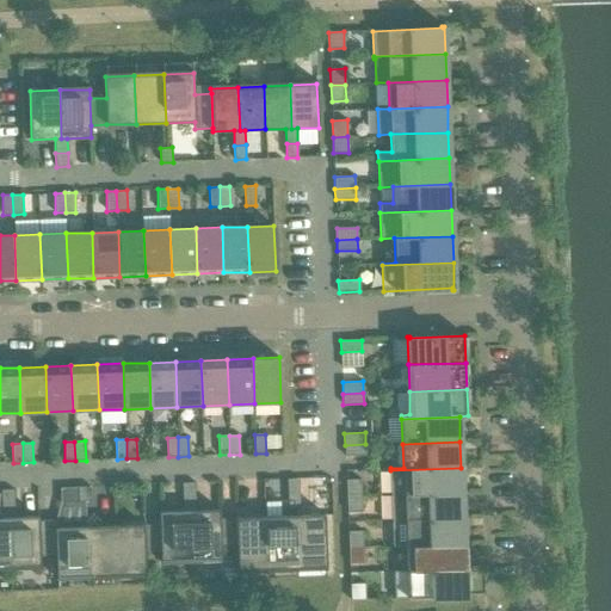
[(365,444),(345,445),(345,456),(365,456),(365,444)]
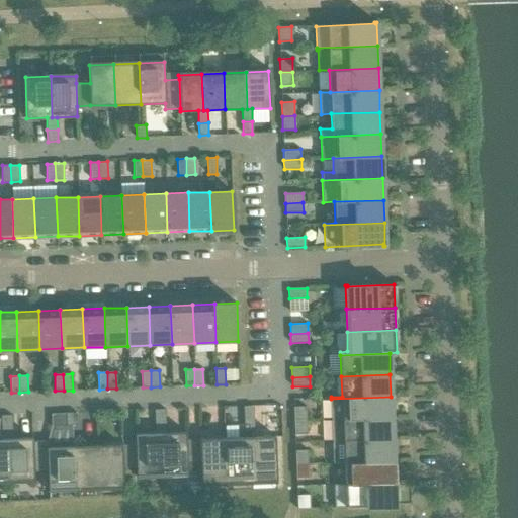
[(331,399),(332,421),(392,418),(391,397),(331,399)]
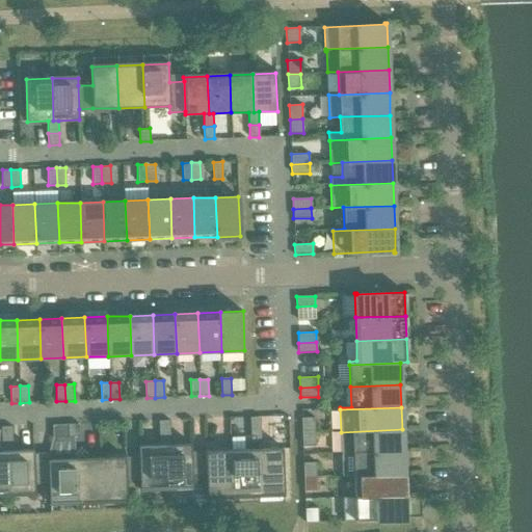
[(249,417),(250,430),(261,429),(260,417),(249,417)]
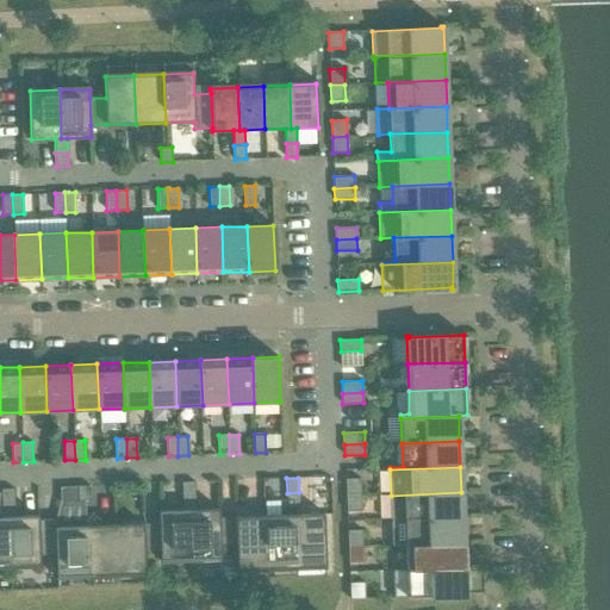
[(346,479),(346,496),(361,495),(360,479),(346,479)]
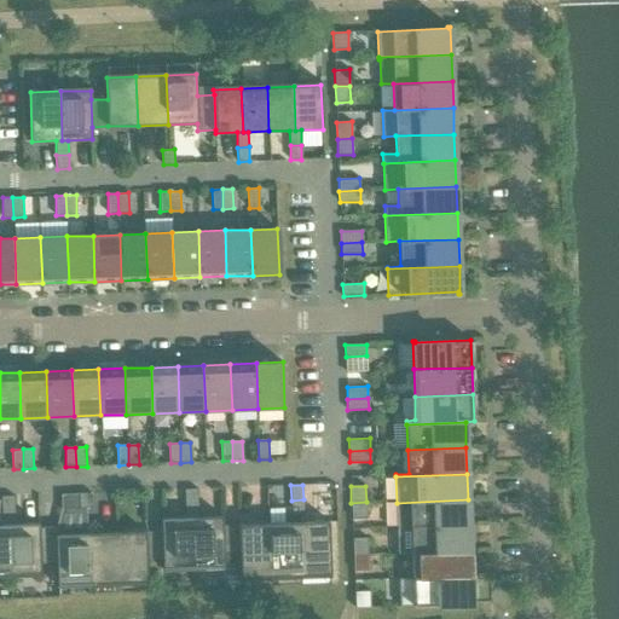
[(197,503),(197,489),(185,490),(185,503),(197,503)]
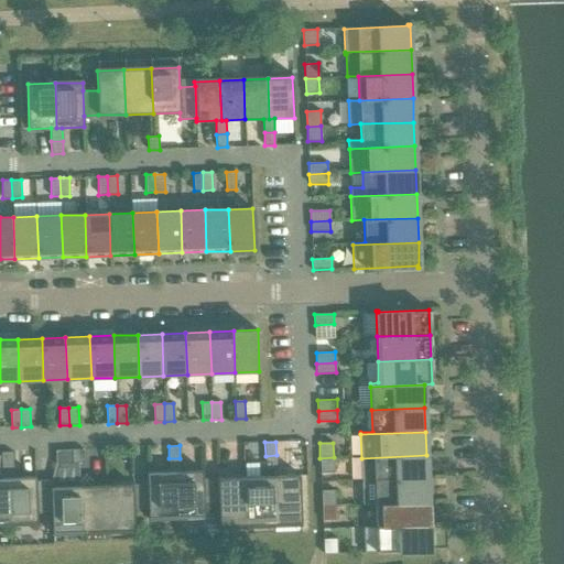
[(245,474),(246,458),(241,458),(242,446),(224,445),(223,473),(245,474)]
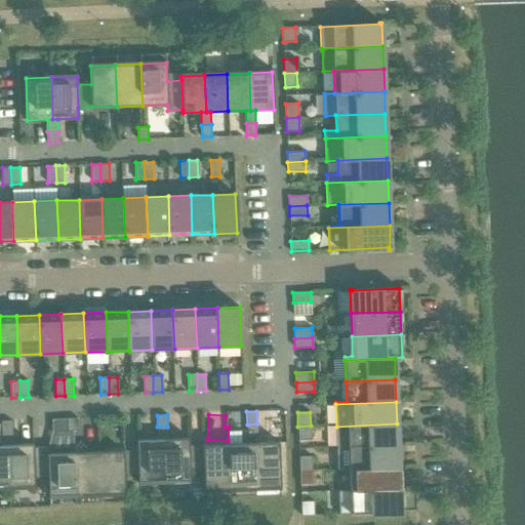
[(51,432),(67,431),(67,418),(50,419),(51,432)]
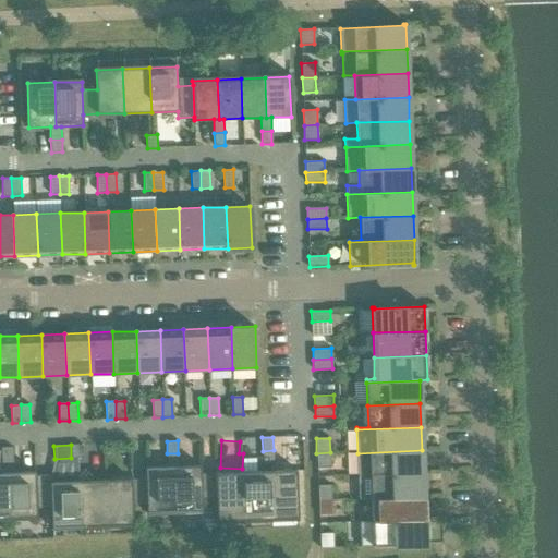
[(82,445),(71,445),(71,458),(82,458),(82,445)]
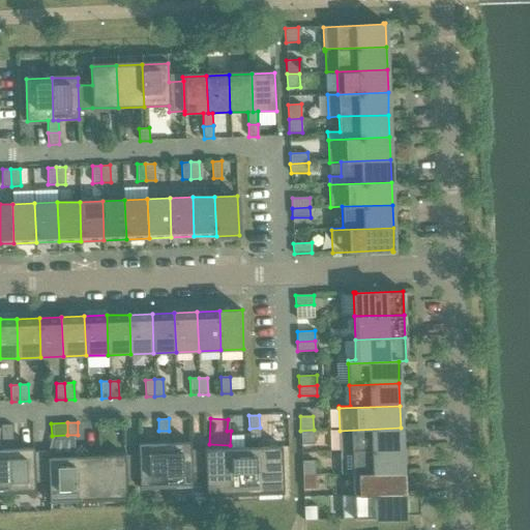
[(12,437),(11,424),(1,425),(2,437),(12,437)]
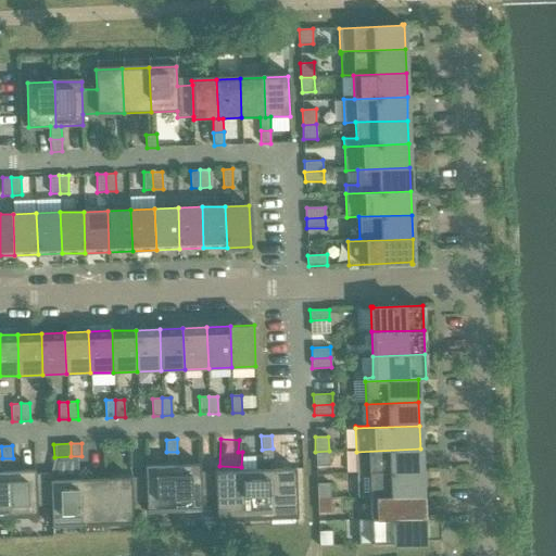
[(273,449),(262,450),(262,463),(273,463),(273,449)]
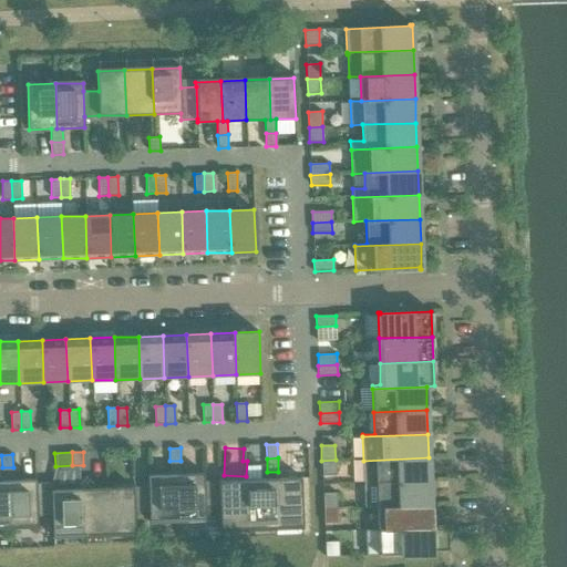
[(363,461),(363,484),(430,482),(429,457),(363,461)]
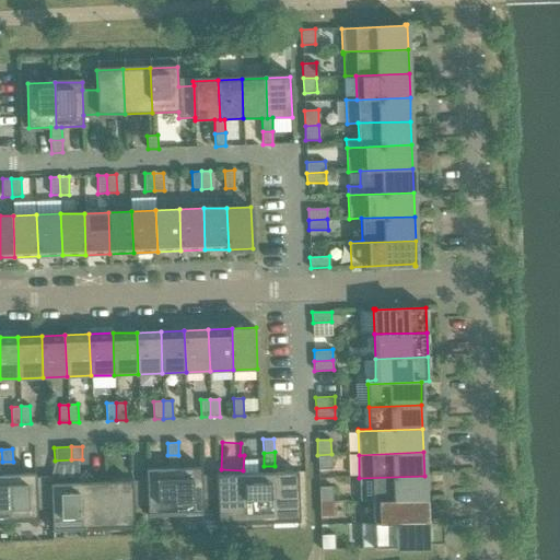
[(331,454),(317,455),(318,469),(331,469),(331,454)]
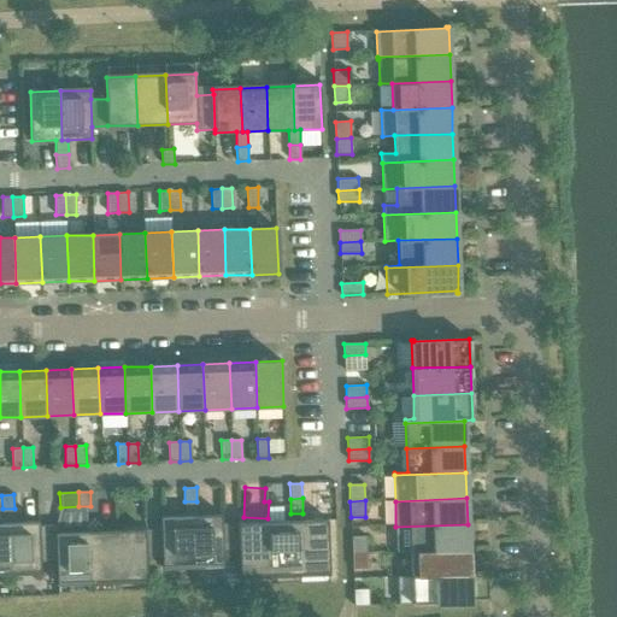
[(184,501),(186,516),(192,516),(193,564),(223,563),(223,551),(222,523),(222,515),(198,515),(197,501),(184,501)]
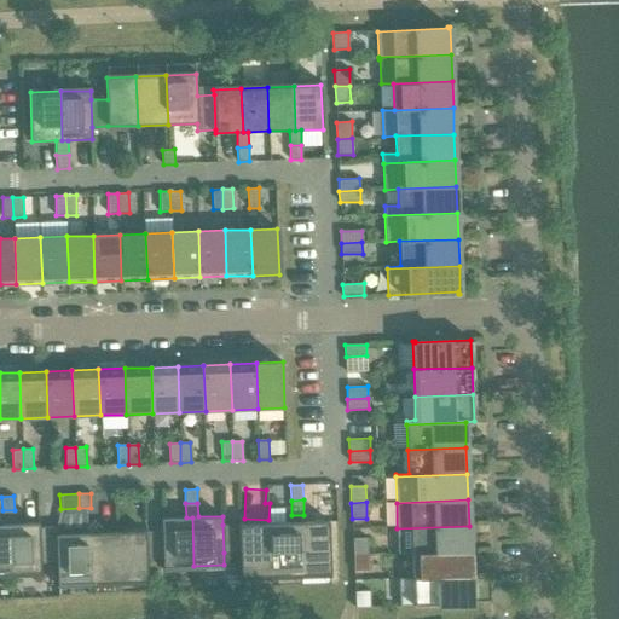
[(40,563),(39,528),(39,524),(15,525),(15,510),(3,510),(3,525),(9,525),(11,573),(41,572),(40,563)]
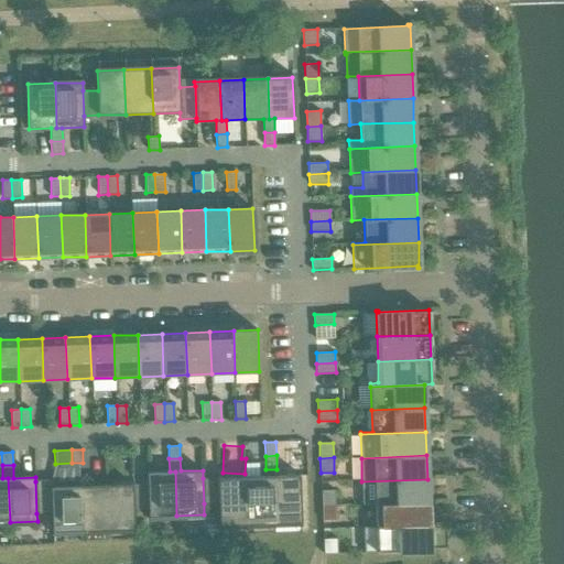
[(148,473),(148,484),(149,509),(149,517),(176,516),(175,472),(170,472),(148,473)]
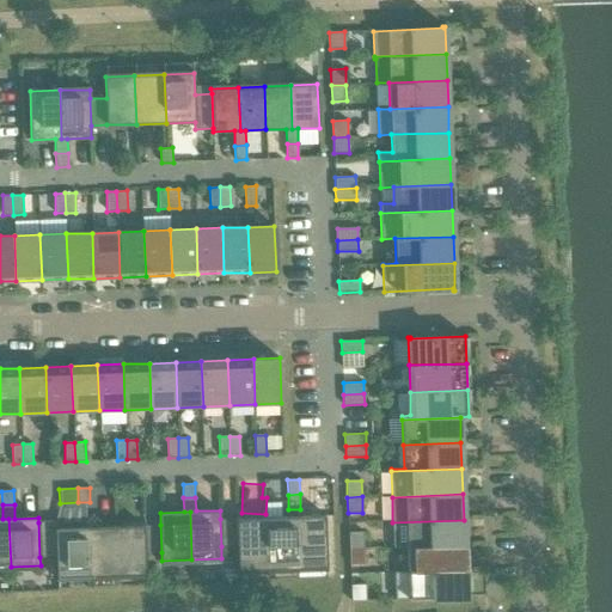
[(325,515),(295,516),(298,568),(326,567),(325,515)]
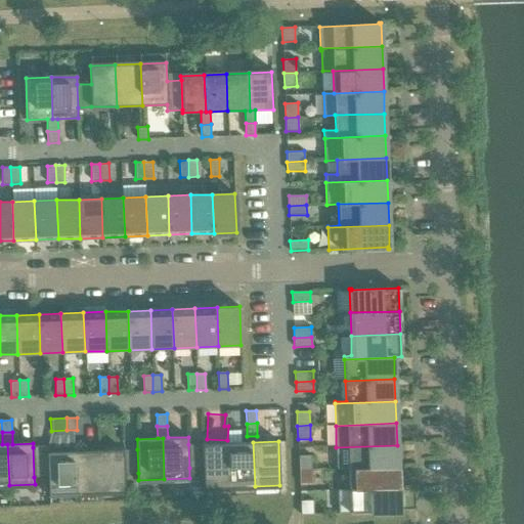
[(227,443),(229,487),(229,495),(255,494),(254,486),(255,486),(253,442),(227,443)]
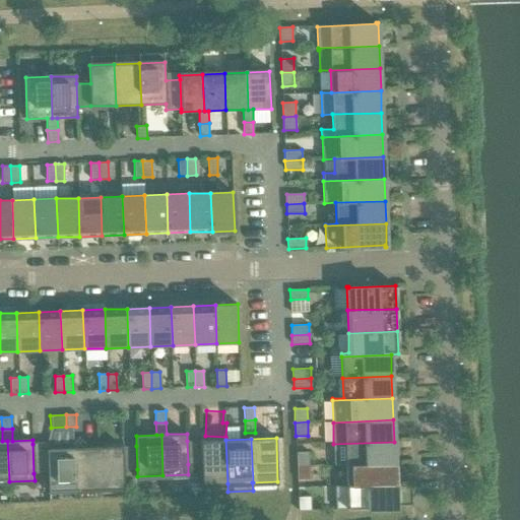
[(201,441),(187,441),(188,464),(201,464),(202,484),(228,483),(225,440),(201,440),(201,441)]
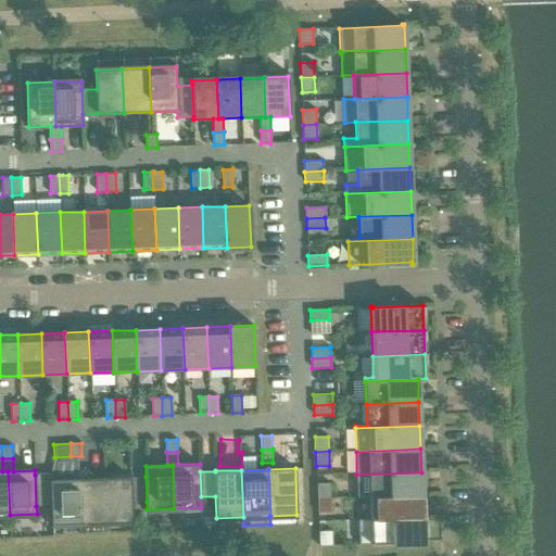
[(0,515),(10,515),(8,471),(2,471),(0,471),(0,515)]
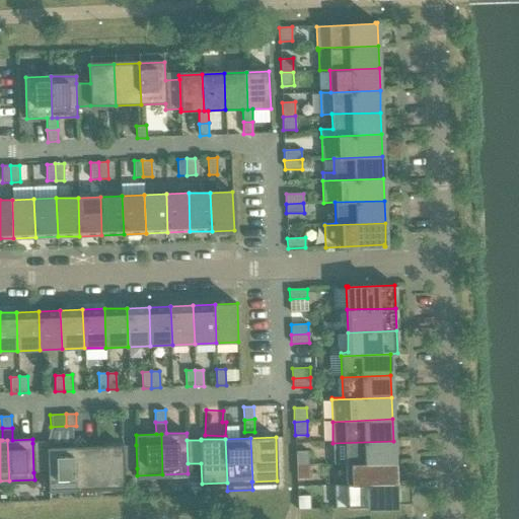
[(334,464),(346,464),(394,462),(393,441),(332,443),(334,464)]
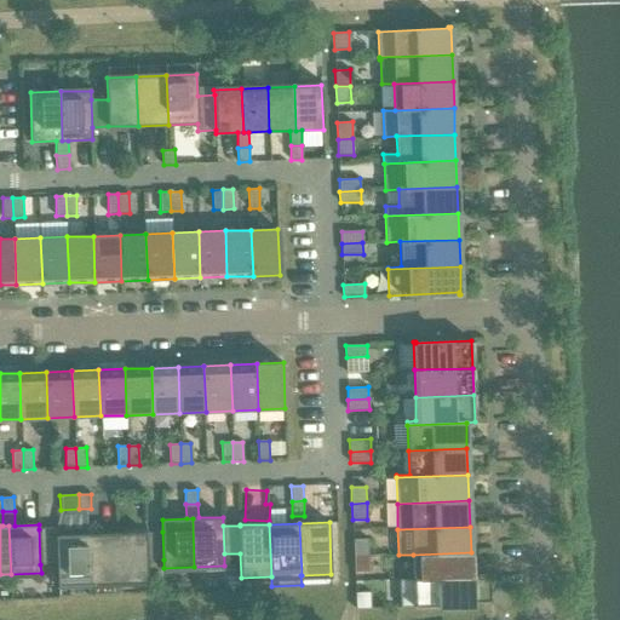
[(39,529),(40,564),(57,563),(58,585),(87,584),(86,534),(57,535),(56,528),(39,529)]
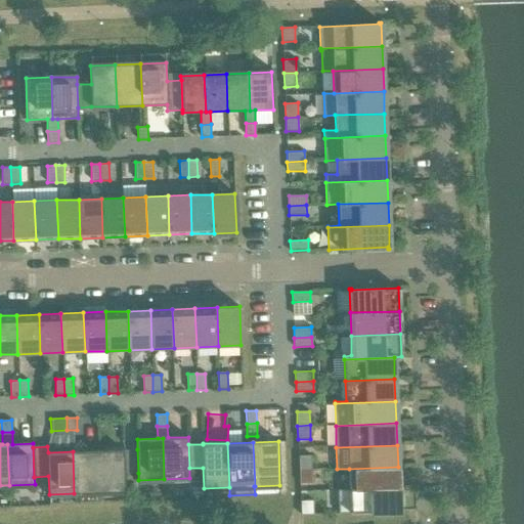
[(123,449),(98,450),(99,492),(125,491),(124,474),(138,473),(137,449),(123,450),(123,449)]
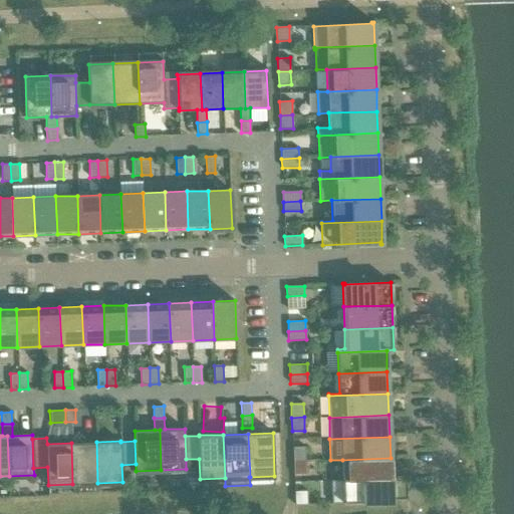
[(96,442),(71,443),(72,484),(97,483),(96,442)]
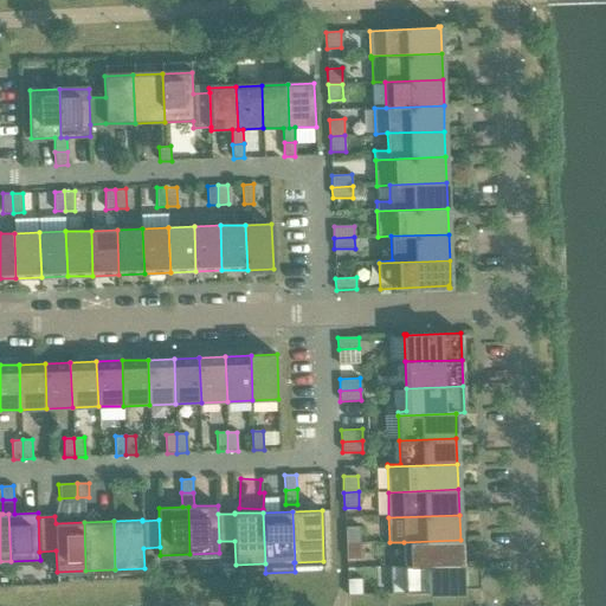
[(345,527),(346,543),(360,542),(360,527),(345,527)]
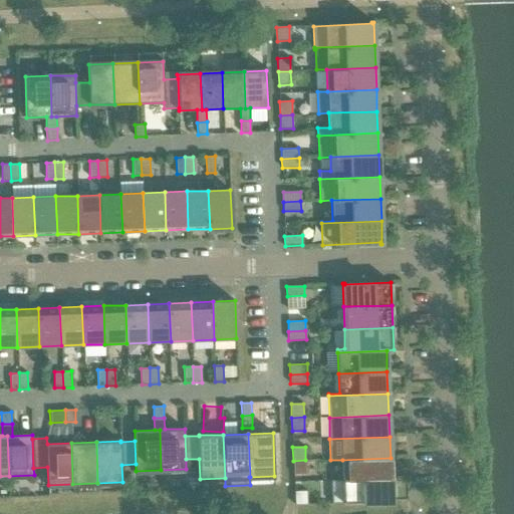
[(331,481),(331,482),(392,480),(391,458),(342,460),(342,480),(331,481)]
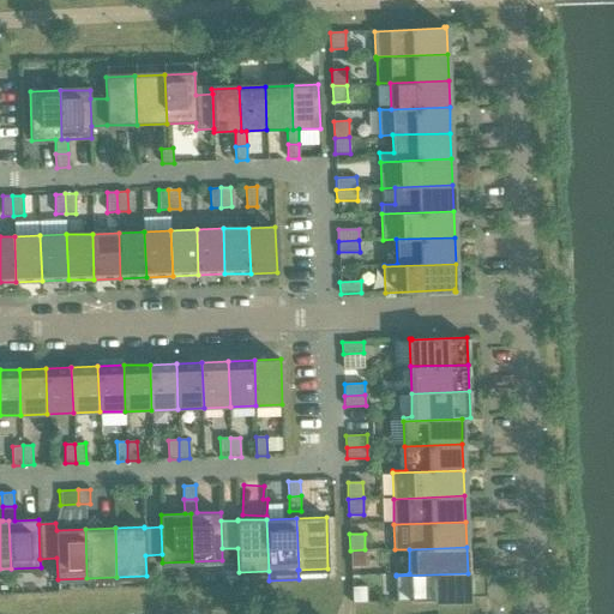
[(365,549),(350,551),(351,566),(366,566),(365,549)]
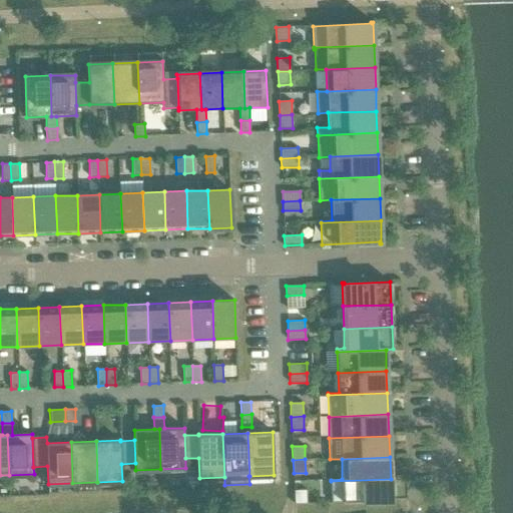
[(391,479),(331,481),(332,502),(332,503),(391,500),(391,479)]
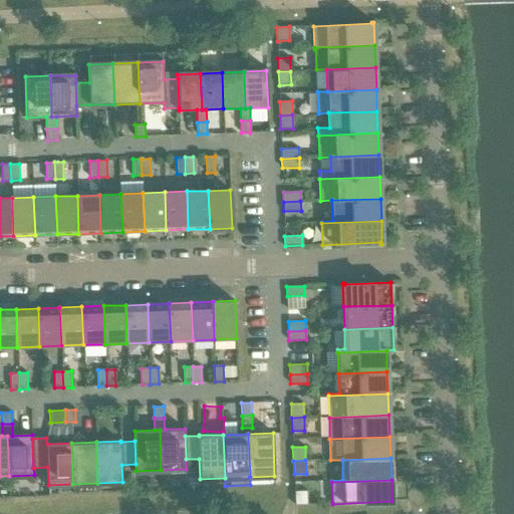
[(294,491),(295,505),(307,505),(307,491),(294,491)]
